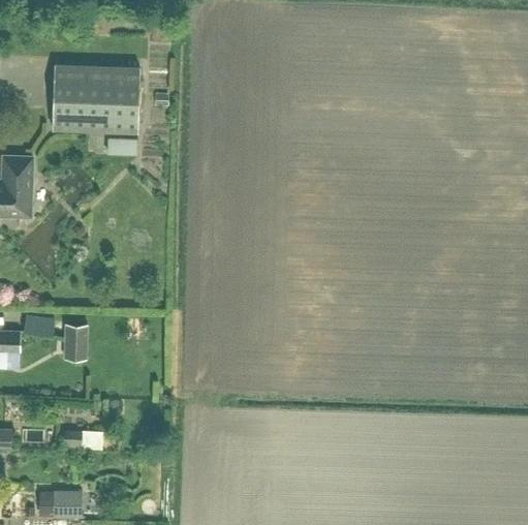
[(54,66),(52,131),(137,134),(140,68),(54,66)]
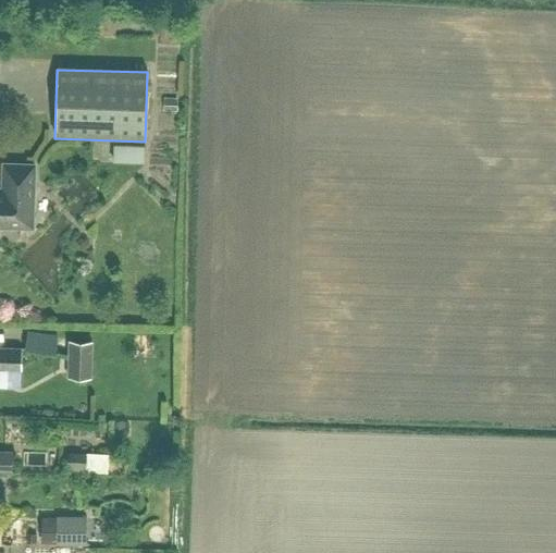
[(32,219),(33,168),(5,167),(4,188),(0,193),(0,229),(20,230),(32,219)]
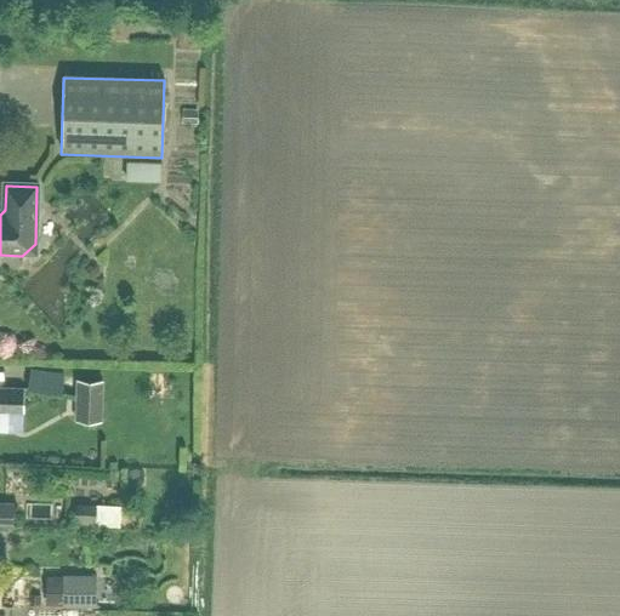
[(77,385),(75,425),(101,426),(102,386),(77,385)]
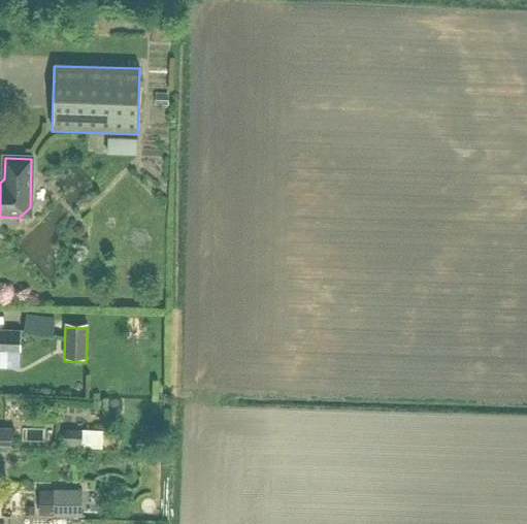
[(0,353),(20,354),(20,332),(0,330),(0,353)]
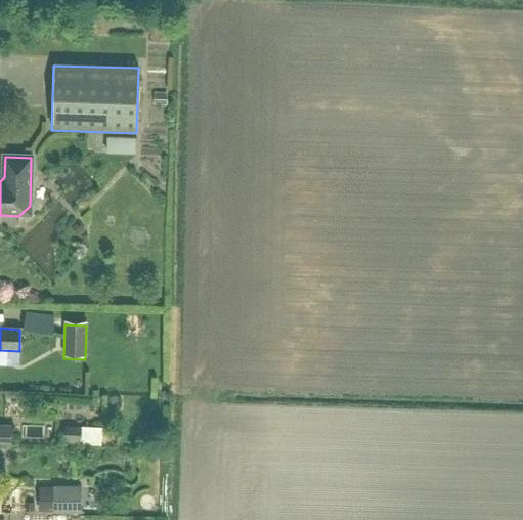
[(80,444),(99,444),(99,426),(80,426),(80,444)]
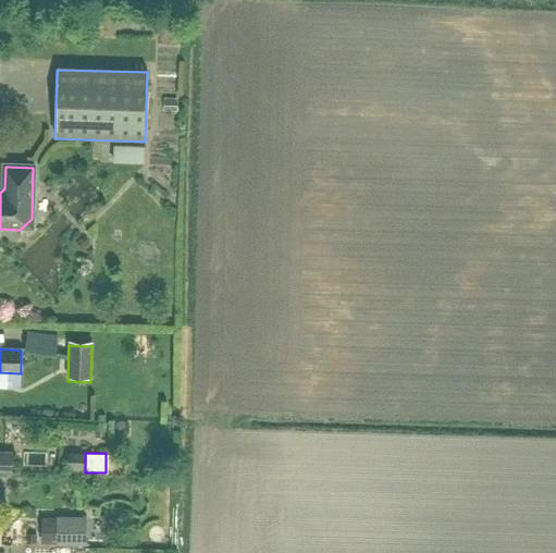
[(0,475),(12,475),(12,454),(0,454),(0,475)]
